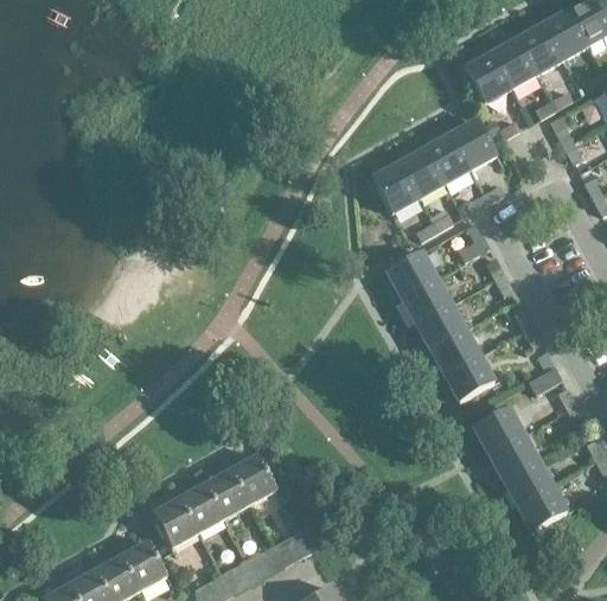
[(606,14),(599,0),(589,0),(569,11),(589,45),(606,34),(606,14)]
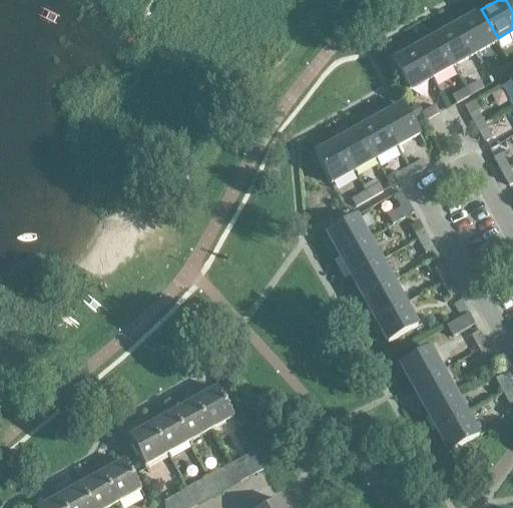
[(459,22),(476,51),(498,38),(481,9),(459,22)]
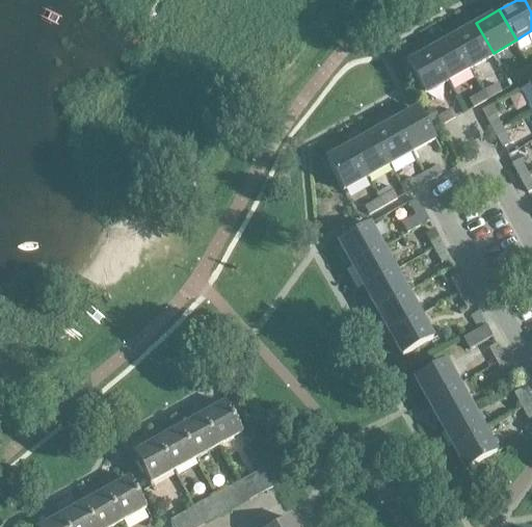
[(454,35),(471,66),(494,53),(476,23),(454,35)]
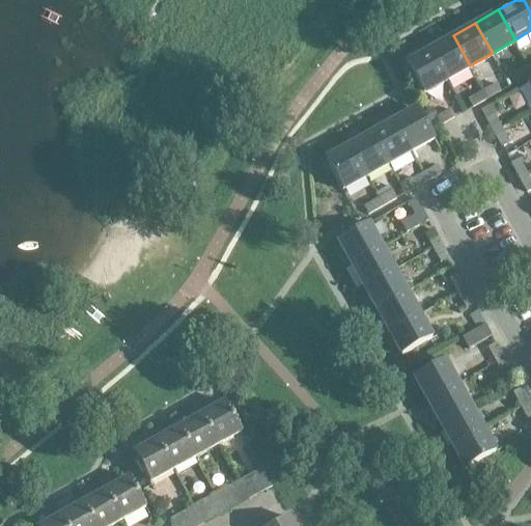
[(430,48),(447,78),(470,65),(453,35),(430,48)]
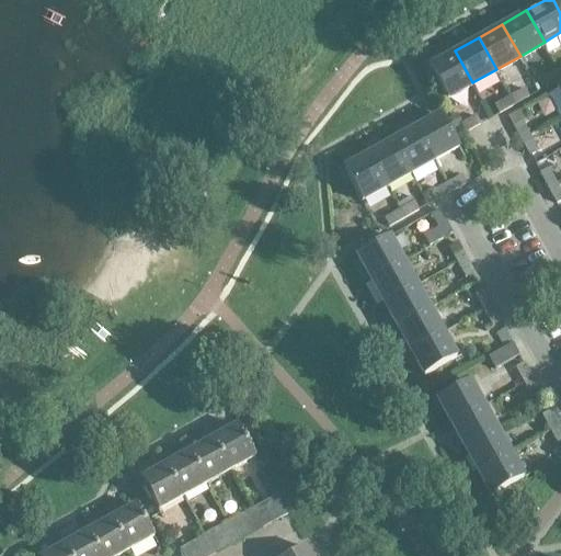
[(472,82),(455,50),(430,65),(447,97),(472,82)]
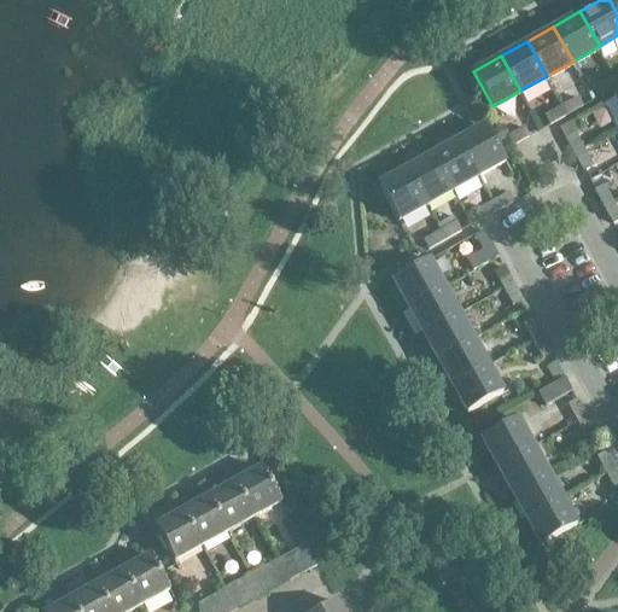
[(617,82),(617,81),(613,73),(592,86),(598,94),(617,82)]
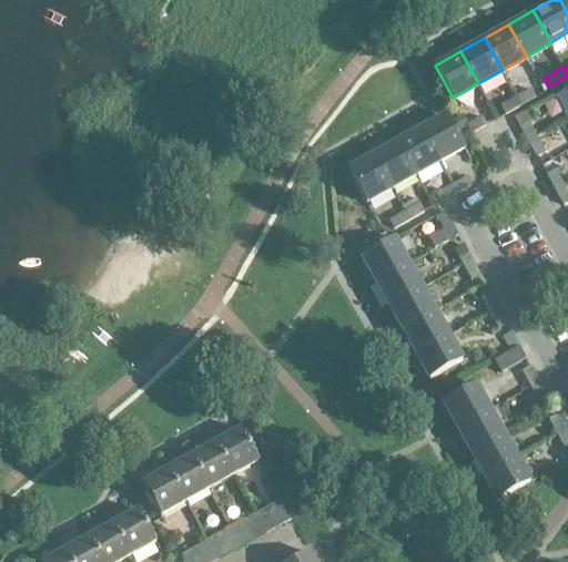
[(516,94),(520,103),(536,94),(531,85),(516,94)]
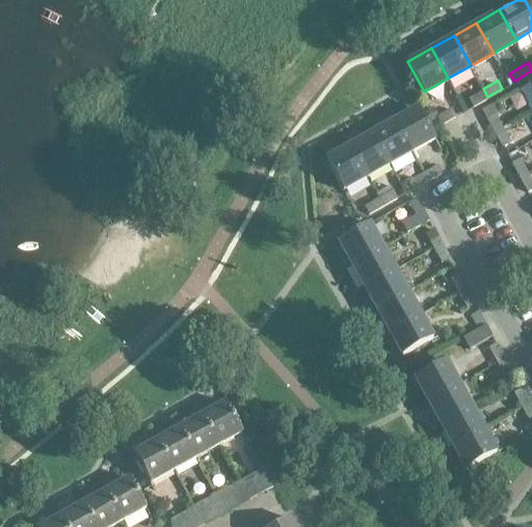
[(487,97),(483,88),(469,97),(474,105),(487,97)]
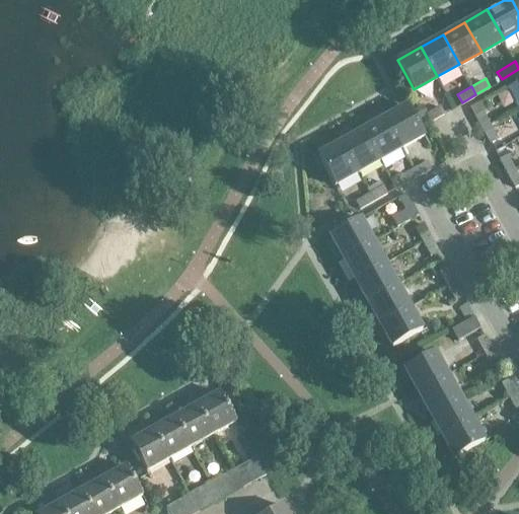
[(426,112),(427,111),(422,102),(415,107),(420,117),(427,113),(426,112)]
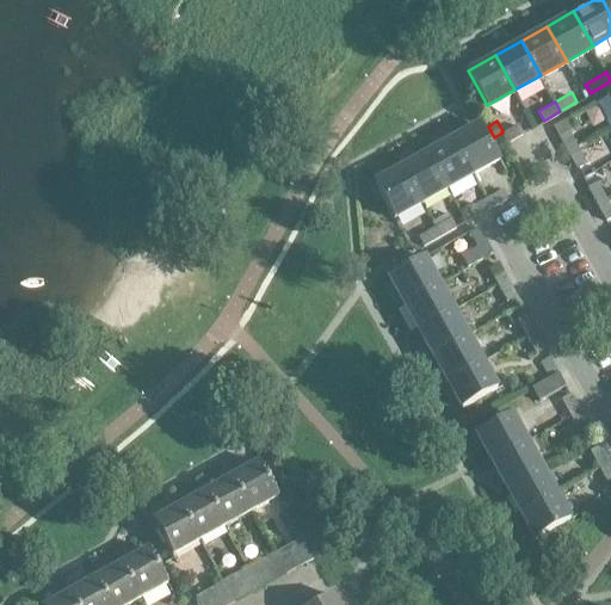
[(454,136),(473,172),(500,156),(481,122),(454,136)]
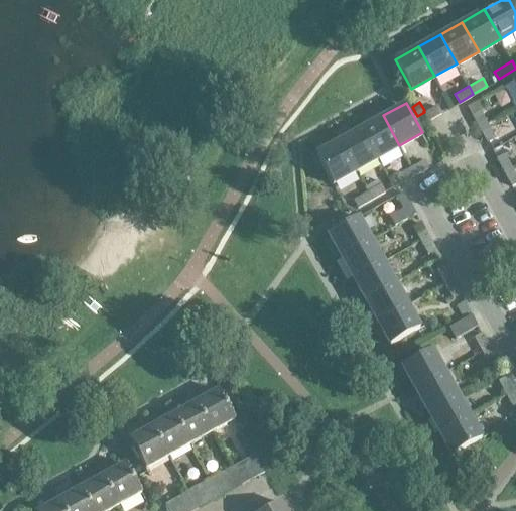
[(437,103),(423,111),(424,112),(428,119),(442,111),(437,103)]
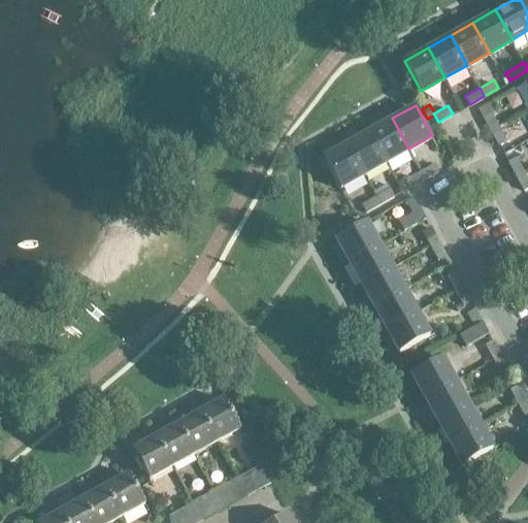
[(491,130),(499,125),(491,110),(483,116),(491,130)]
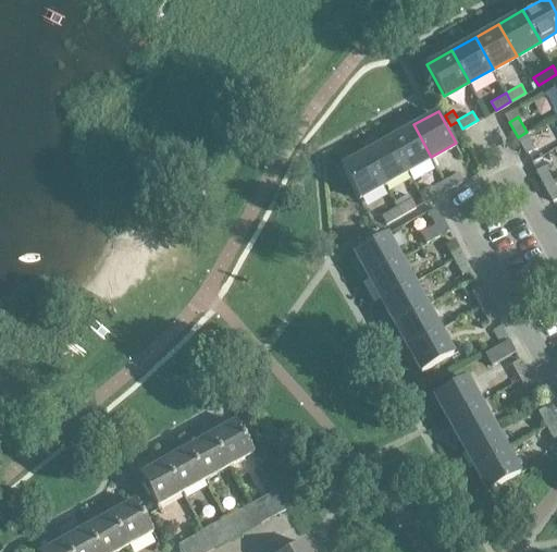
[(391,137),(408,170),(431,157),(413,124),(391,137)]
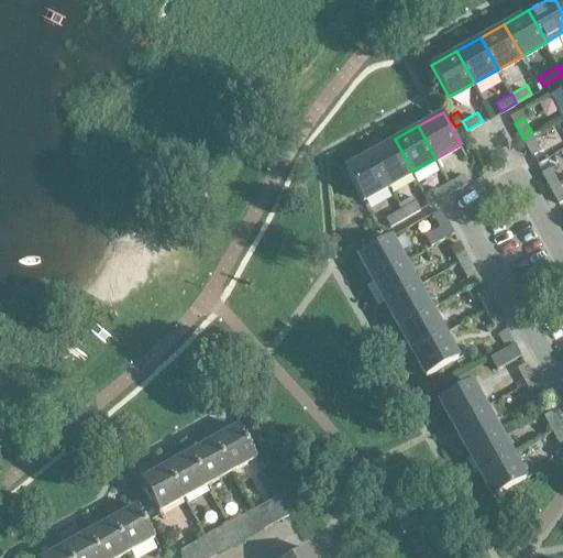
[(532,133),(523,139),(531,153),(541,148),(532,133)]
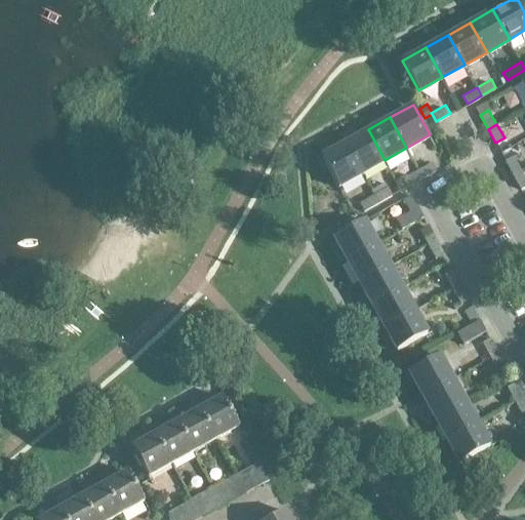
[(346,143),(362,172),(385,160),(368,129),(346,143)]
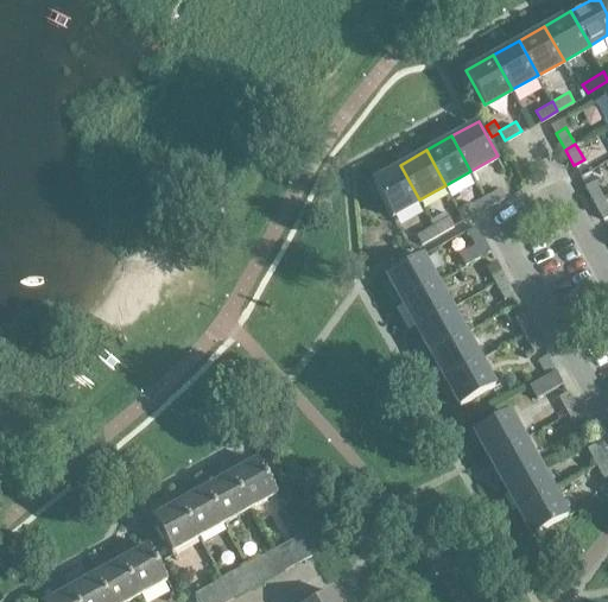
[(392,214),(419,200),(400,165),(373,179),(392,214)]
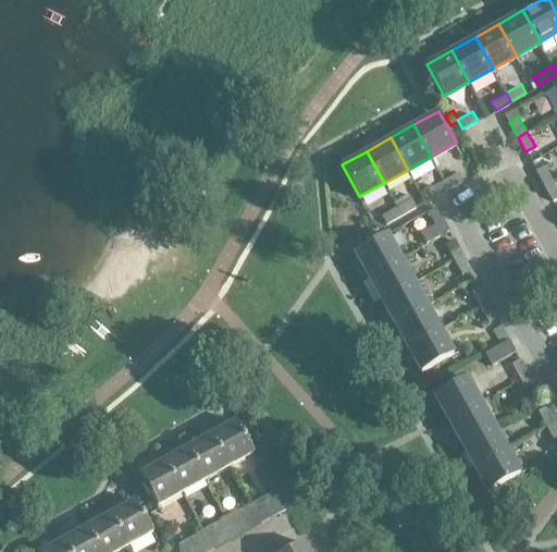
[(544,184),(553,179),(544,163),(535,169),(544,184)]
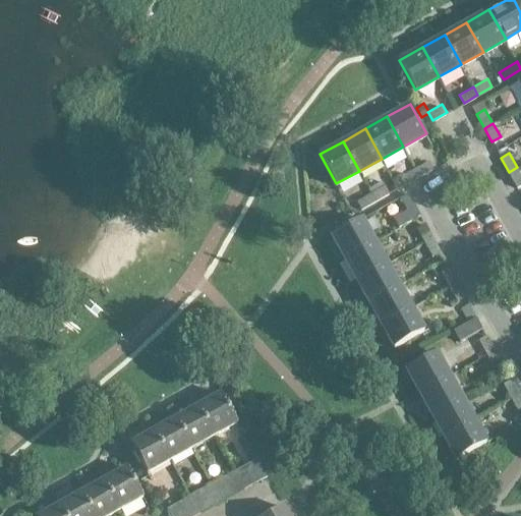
[(414,167),(419,175),(433,167),(428,159),(414,167)]
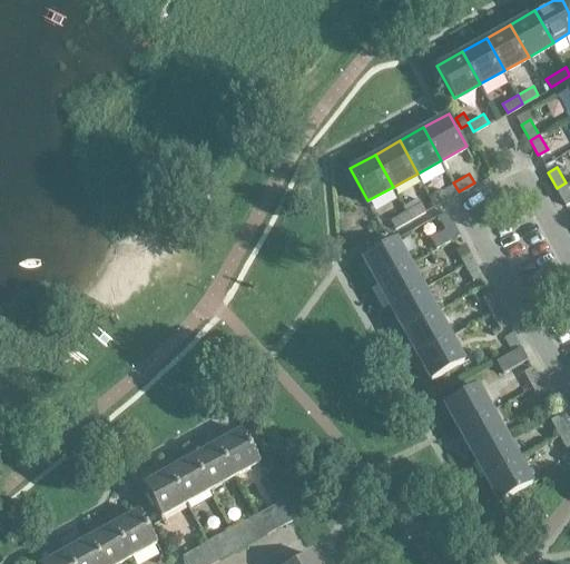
[(439,190),(443,200),(459,191),(453,182),(439,190)]
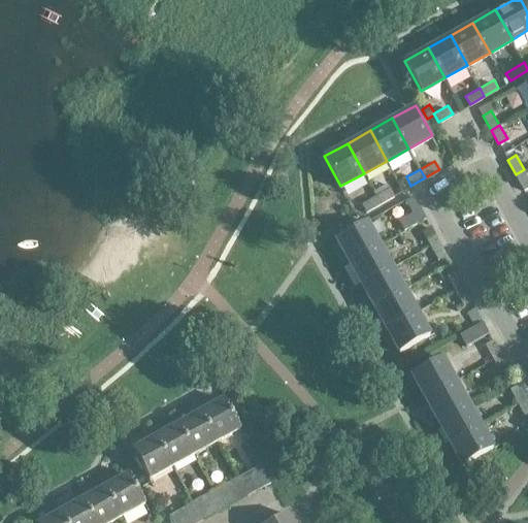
[(527,175),(524,169),(516,174),(524,189),(527,186),(527,175)]
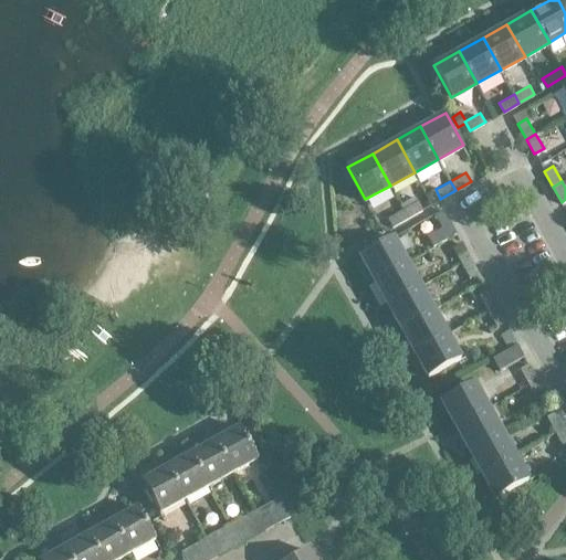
[(400,202),(408,217),(423,208),(415,194),(400,202)]
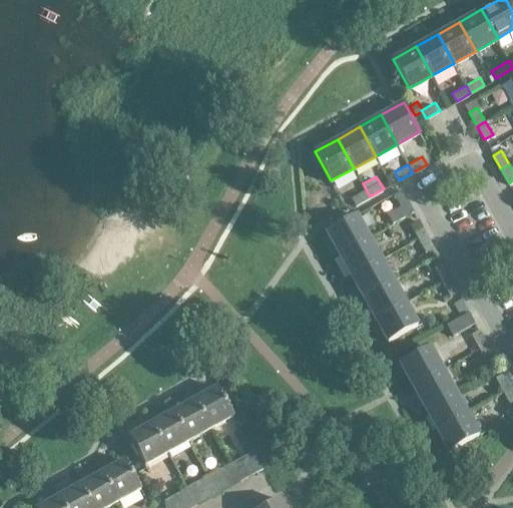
[(370,196),(363,183),(362,183),(365,188),(351,196),(356,204),(370,196)]
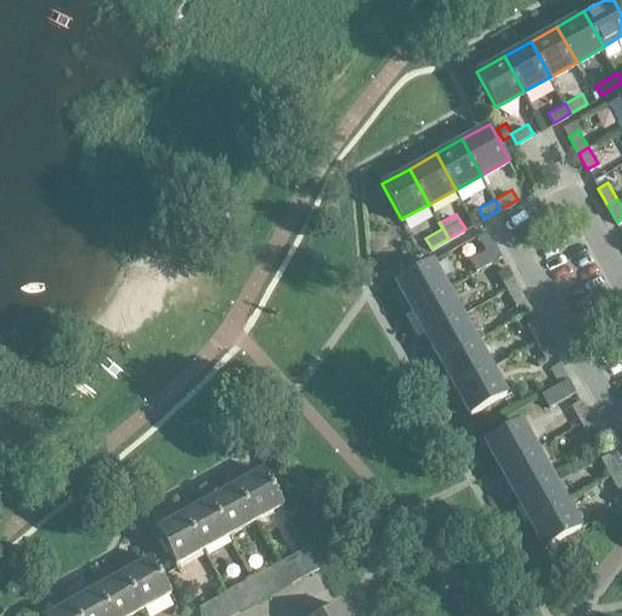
[(475,270),(502,255),(487,227),(476,233),(485,248),(468,256),(475,270)]
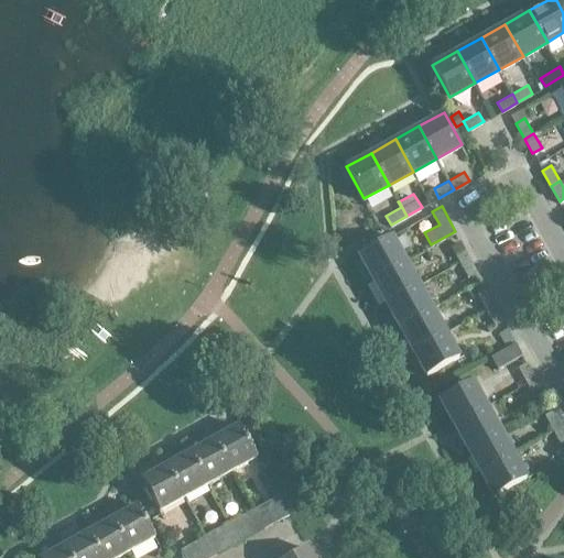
[(494,225),(499,245),(519,240),(513,219),(494,225)]
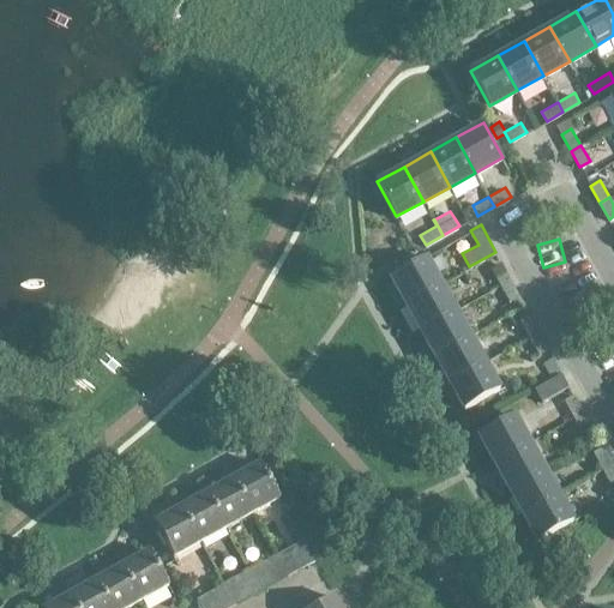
[(391,275),(407,302),(441,283),(426,256),(391,275)]
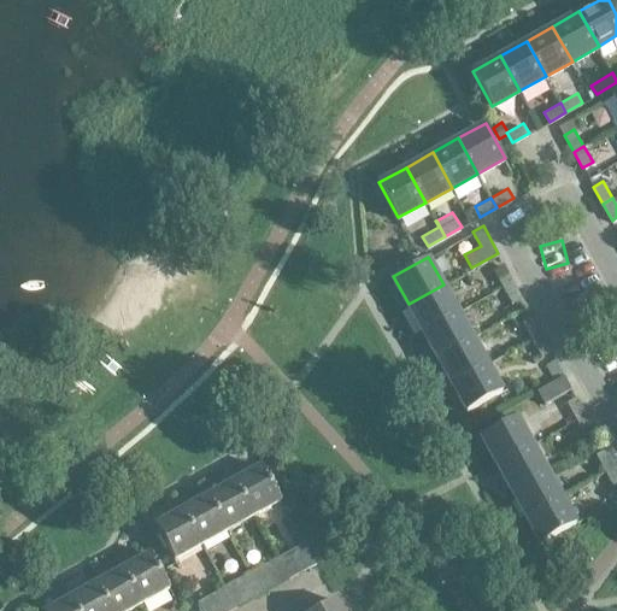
[(503,285),(512,280),(504,263),(493,268),(503,285)]
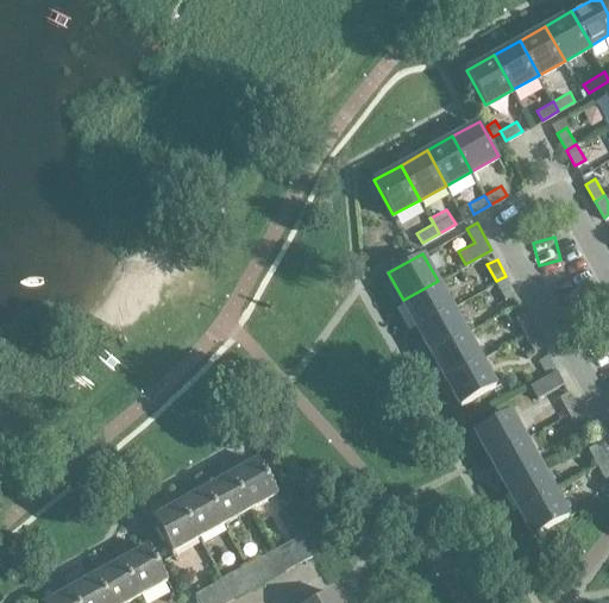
[(506,276),(496,281),(506,297),(515,293),(506,276)]
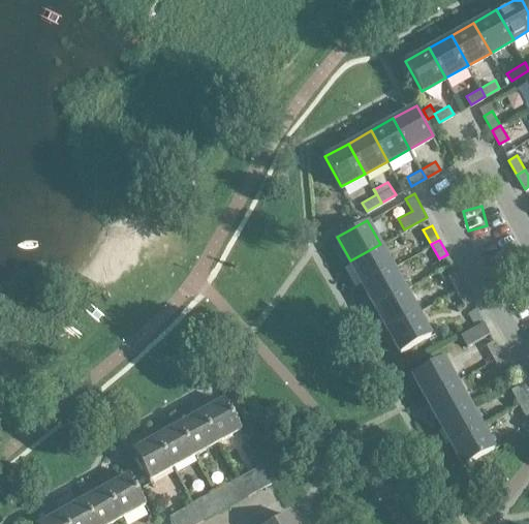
[(363,282),(393,266),(380,244),(350,260),(363,282)]
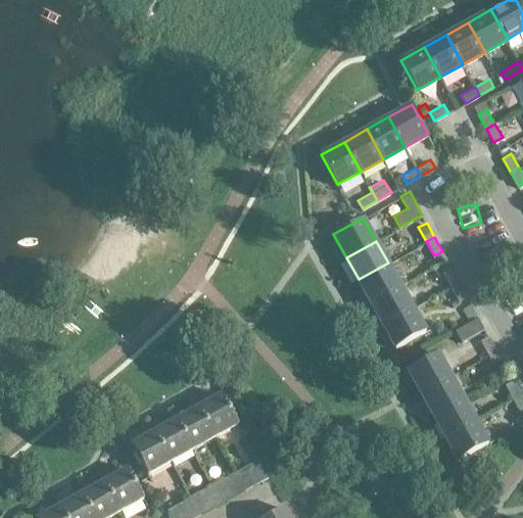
[(371,301),(400,285),(388,263),(359,279),(371,301)]
